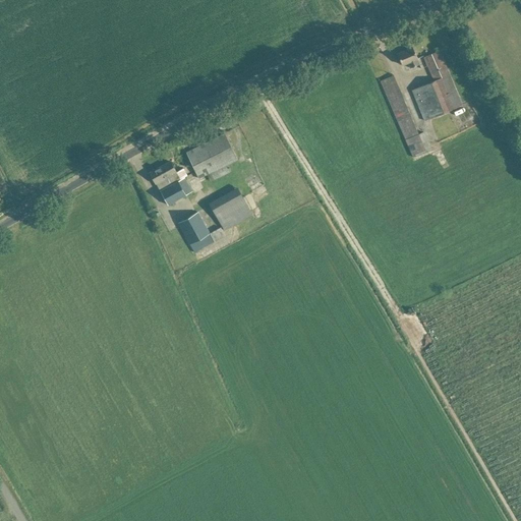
[(406,42),(408,48),(424,43),(422,37),(406,42)]
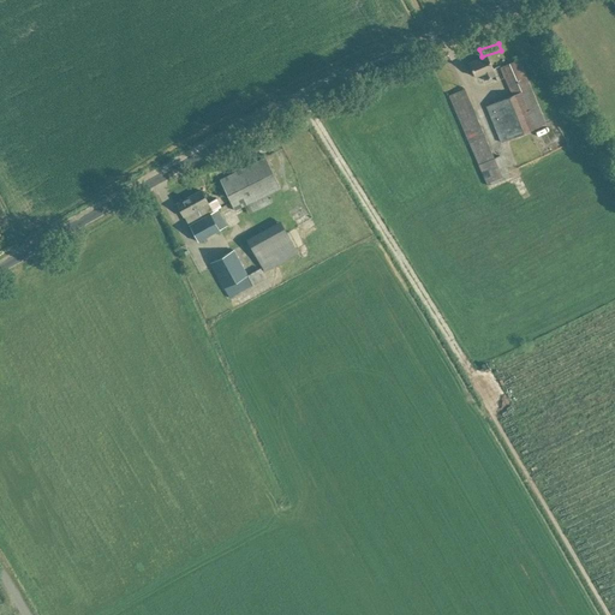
[(488,57),(469,64),(475,77),(482,75),(484,81),(494,77),(497,82),(505,78),(500,66),(493,69),(488,57)]
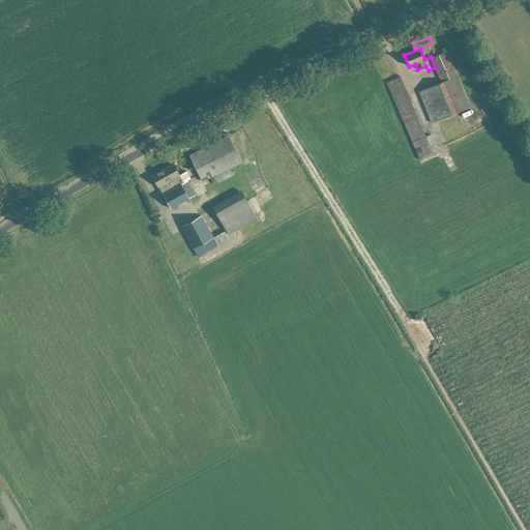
[(441,83),(418,92),(432,123),(469,108),(446,52),(431,58),(441,83)]
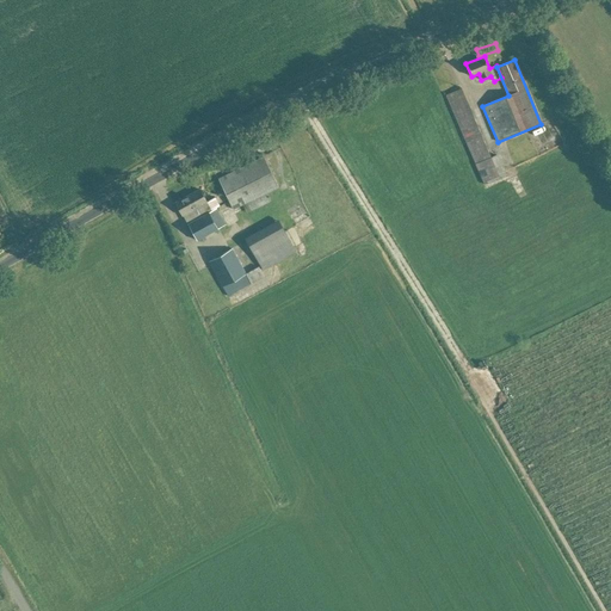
[(451,93),(446,96),(483,185),(506,176),(504,172),(497,155),(491,158),(462,88),(451,93)]
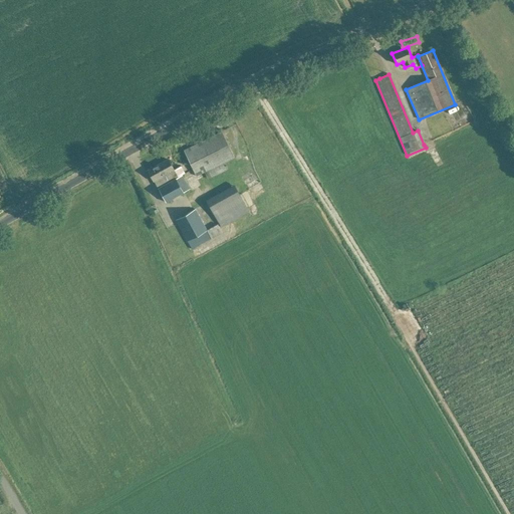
[(234,158),(226,141),(222,132),(184,151),(196,176),(204,173),(208,180),(228,170),(226,166),(224,167),(223,163),(234,158)]
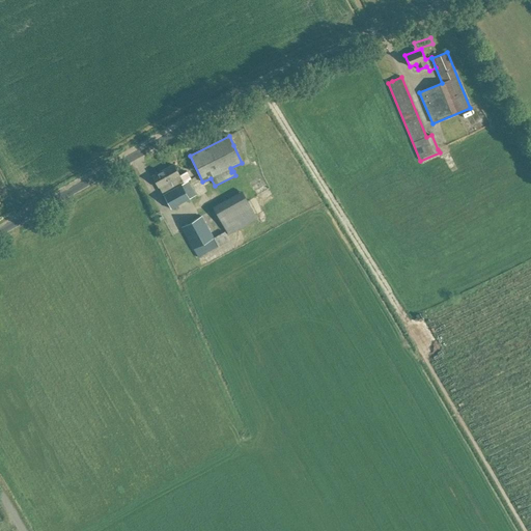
[(184,184),(178,173),(173,165),(152,176),(159,187),(171,208),(196,195),(188,180),(184,184)]
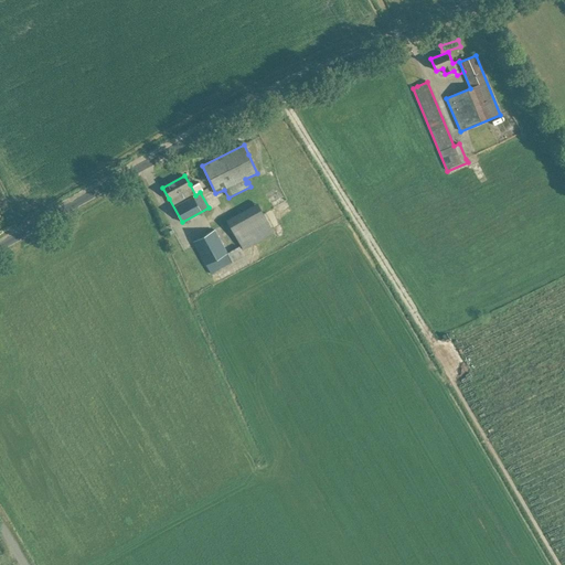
[(227,222),(243,251),(275,233),(258,204),(227,222)]
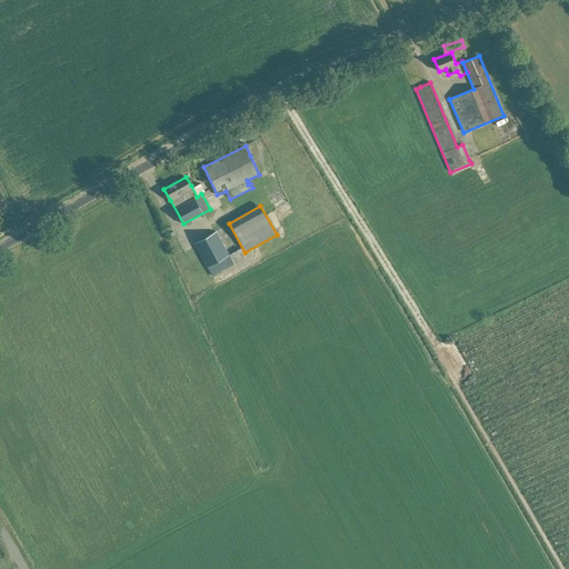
[(195,243),(212,277),(246,258),(240,249),(229,255),(216,231),(195,243)]
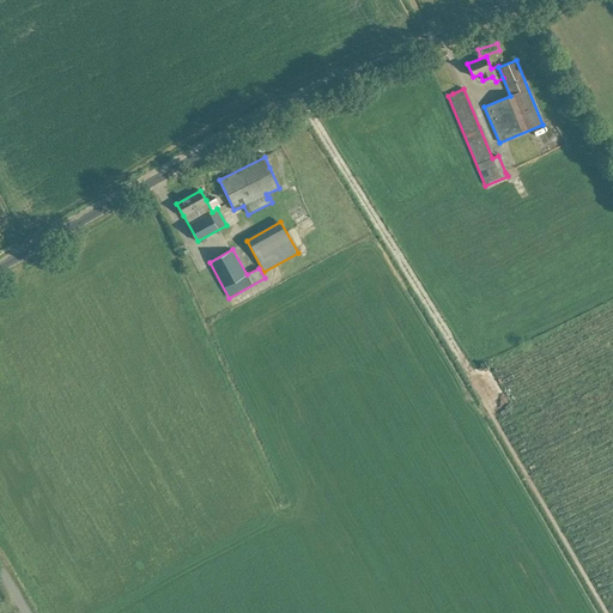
[(218,303),(229,297),(224,289),(213,293),(218,303)]
